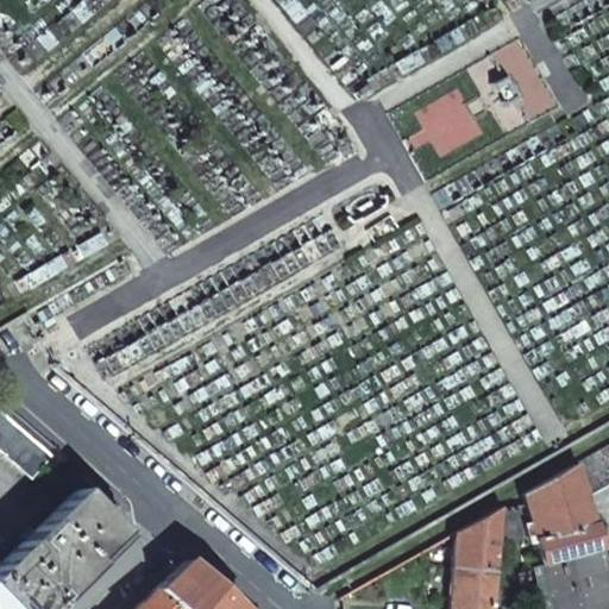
[(0,451),(31,478),(56,450),(0,401),(0,451)]
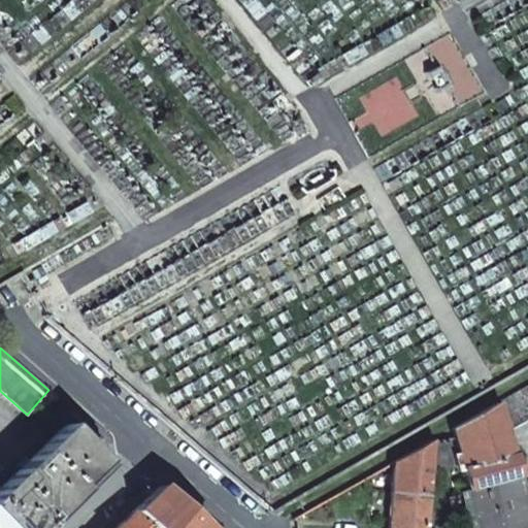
[(518,392),(527,411),(527,386),(518,392)]
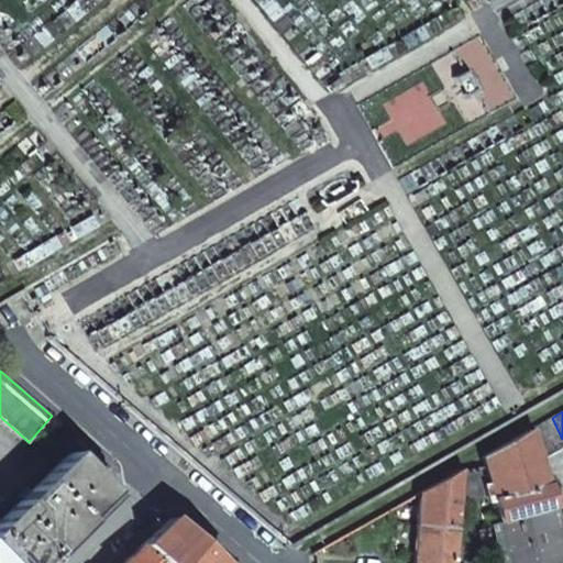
[(540,424),(554,451),(562,446),(562,439),(552,418),(540,424)]
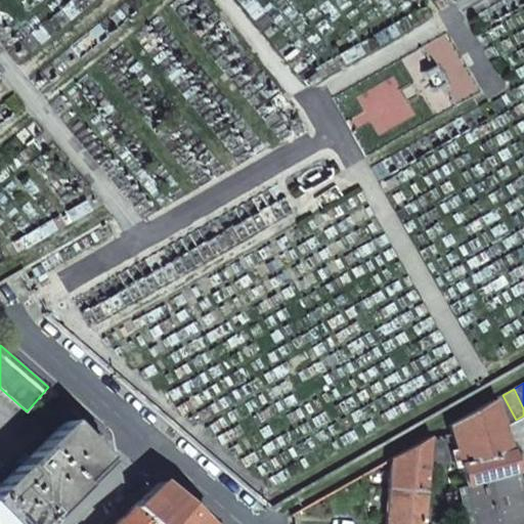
[(492,400),(499,430),(516,420),(503,395),(492,400)]
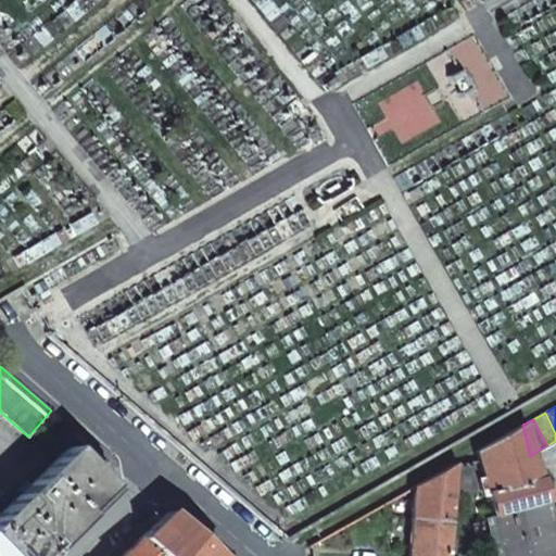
[(477,451),(482,478),(475,479),(475,480),(479,493),(480,497),(487,496),(536,481),(533,468),(530,456),(522,425),(477,451)]
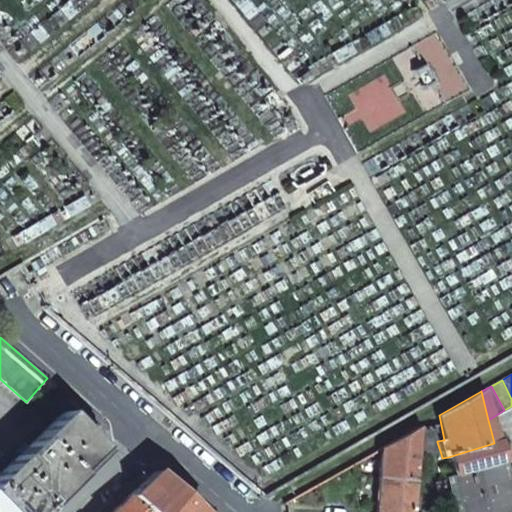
[(32,511),(40,505),(43,508),(76,476),(90,463),(88,460),(99,449),(64,412),(0,472),(0,511),(32,511)]
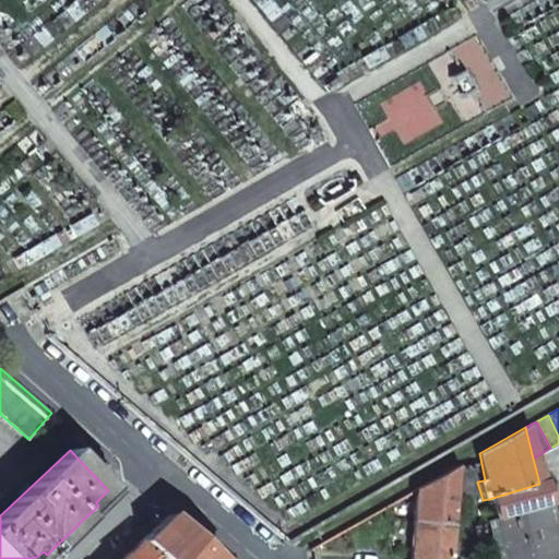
[(456,470),(453,502),(482,496),(477,483),(477,482),(474,465),(456,470)]
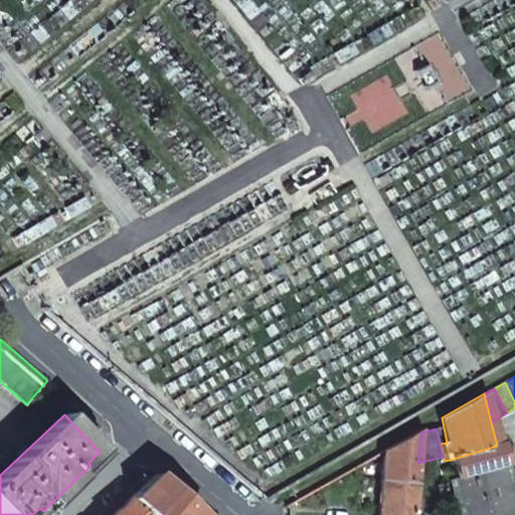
[(384,451),(377,514),(411,514),(417,463),(420,433),(420,430),(384,451)]
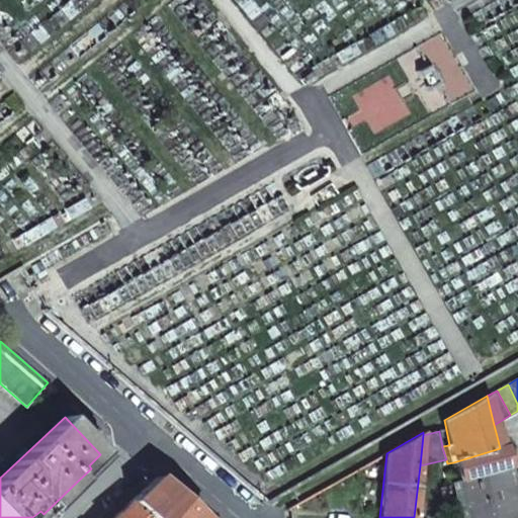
[(457,482),(457,483),(505,469),(503,459),(500,448),(453,462),(457,482)]
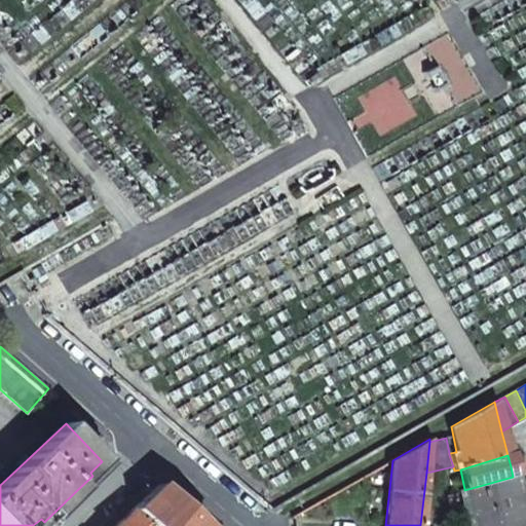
[(509,525),(517,524),(525,522),(513,477),(464,490),(464,489),(458,490),(466,525),(509,525)]
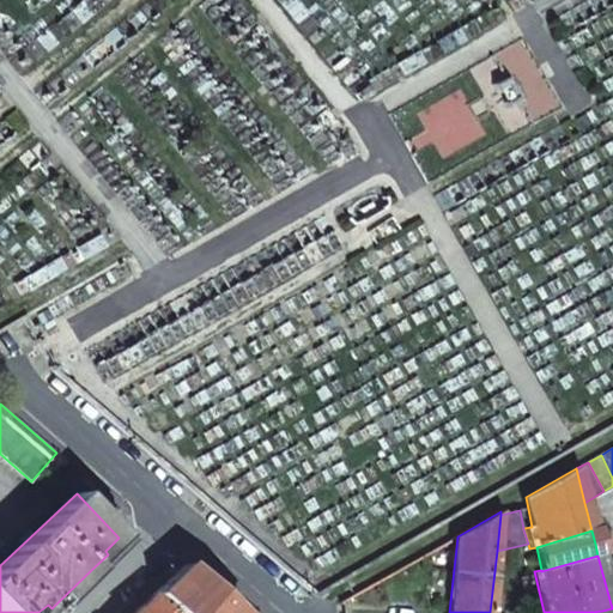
[(235,612),(214,594),(210,590),(211,589),(198,578),(183,565),(151,596),(169,612),(235,612)]
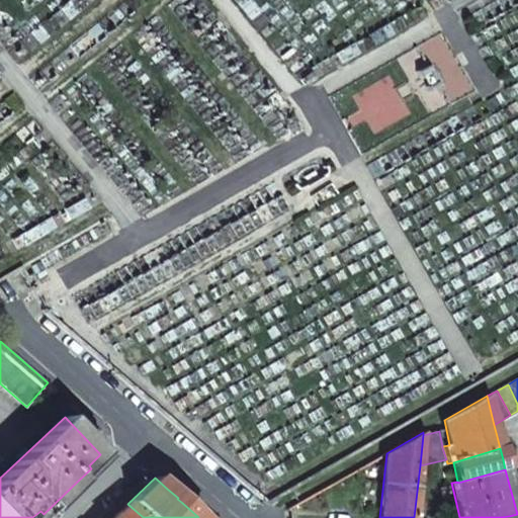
[(116,514),(111,517),(143,517),(127,504),(116,514)]
